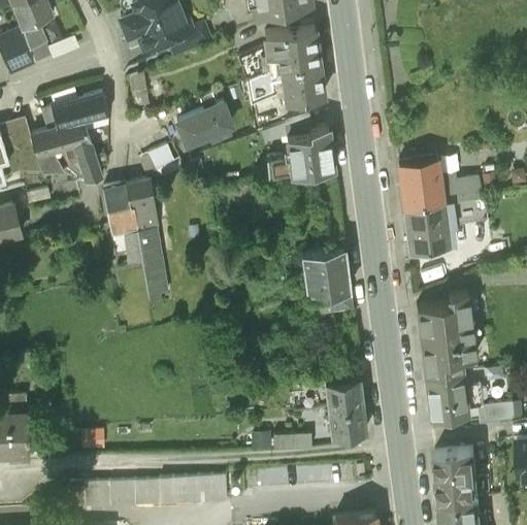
[(0,0),(0,8),(12,3),(10,0),(0,0)]
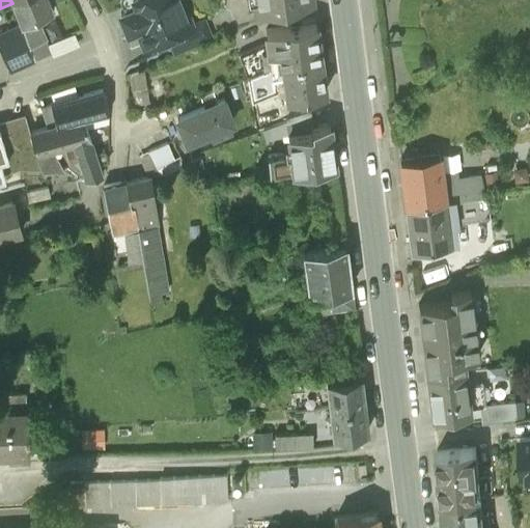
[(18,0),(12,3),(23,26),(34,60),(51,55),(47,46),(45,40),(46,39),(37,20),(53,14),(48,0),(18,0)]
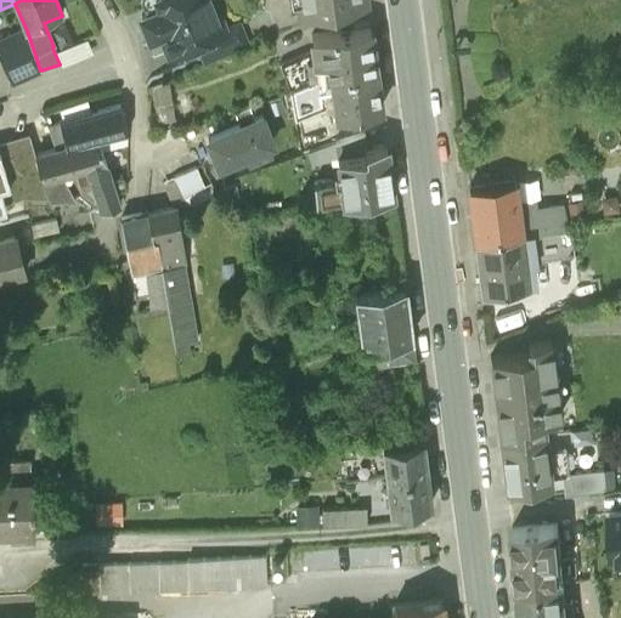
[(146,0),(152,12),(141,16),(150,38),(161,34),(169,56),(198,44),(226,33),(225,32),(213,0),(146,0)]
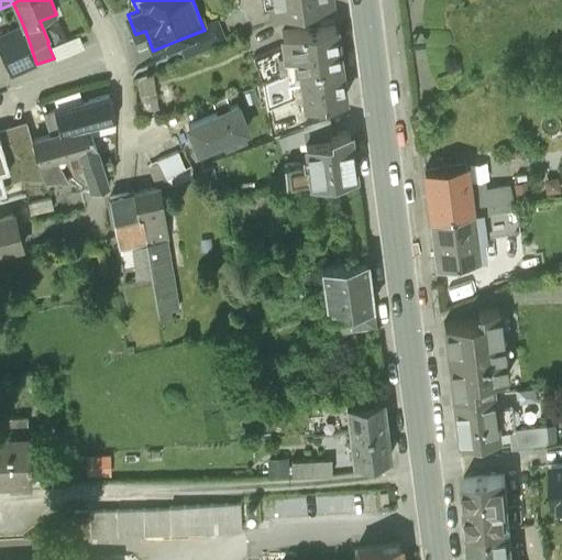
[(217,24),(204,29),(205,30),(179,40),(186,54),(222,40),(217,24)]
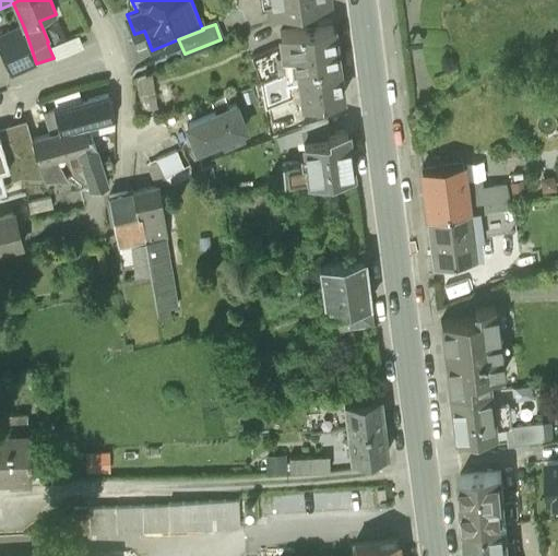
[(294,69),(298,68),(337,62),(333,24),(281,32),(282,46),(284,56),(292,55),(294,69)]
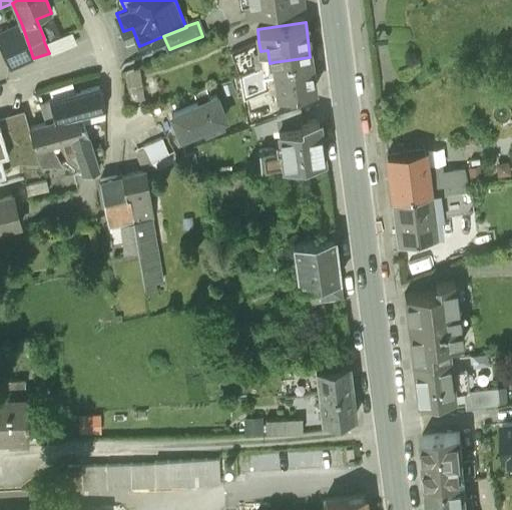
[(15,66),(33,58),(22,25),(0,35),(0,43),(5,54),(9,52),(15,66)]
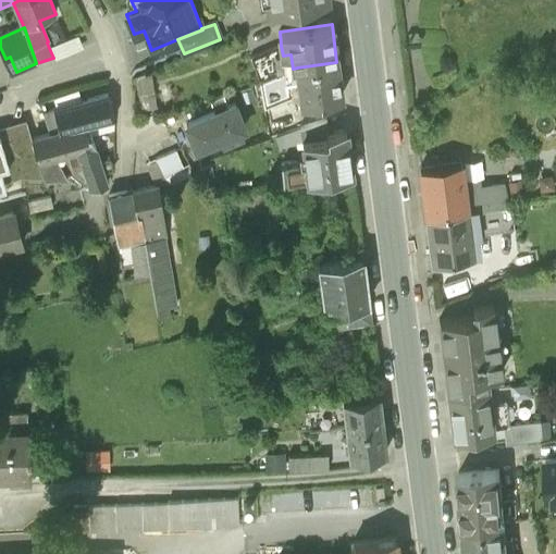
[(77,37),(49,48),(53,58),(54,60),(82,49),(77,37)]
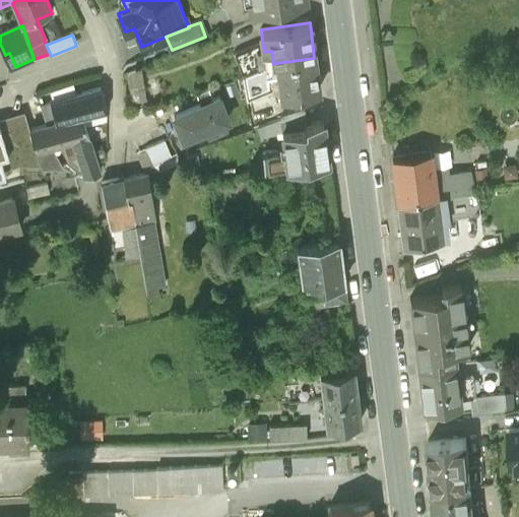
[(234,54),(242,75),(273,64),(271,51),(264,52),(262,43),(234,54)]
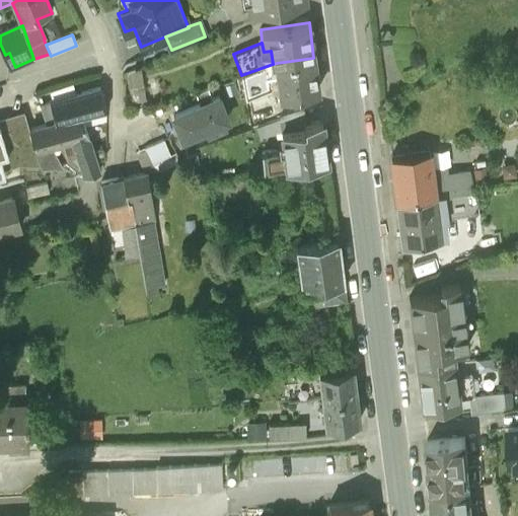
[(318,91),(313,58),(277,63),(279,82),(281,96),(291,95),(291,100),(306,98),(304,93),(318,91)]
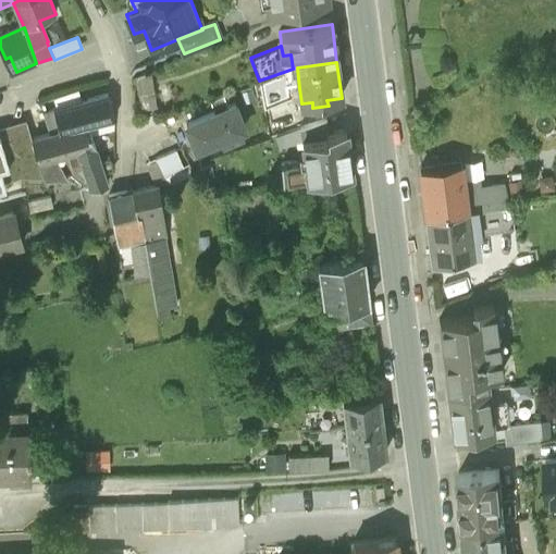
[(299,88),(297,68),(293,69),(259,81),(263,108),(291,97),(291,90),(299,88)]
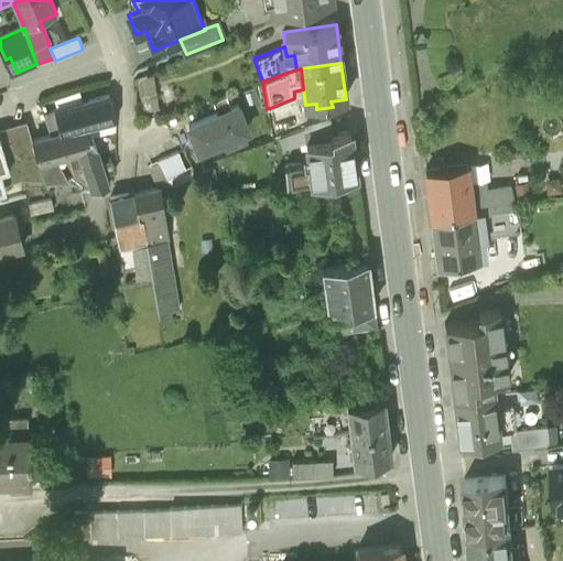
[(160,111),(154,72),(140,77),(144,112),(160,111)]
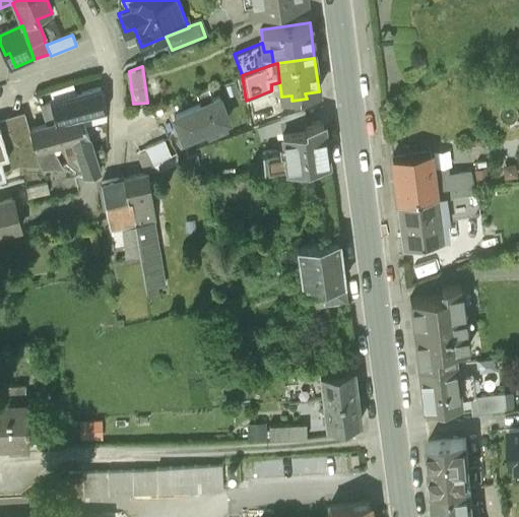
[(50,103),(55,123),(75,118),(83,116),(106,112),(101,88),(50,103)]
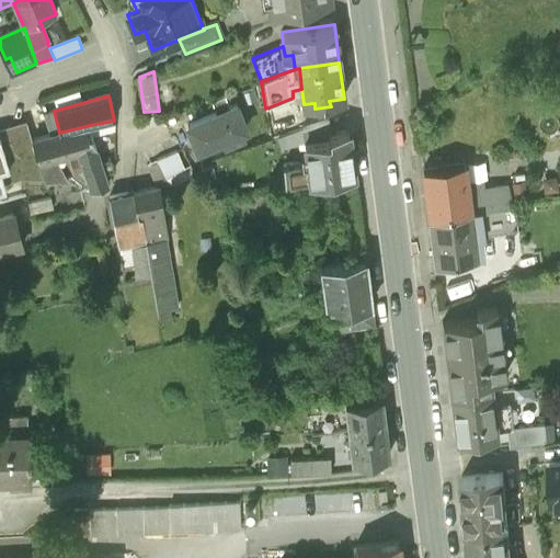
[(237,106),(187,125),(197,149),(246,131),(237,106)]
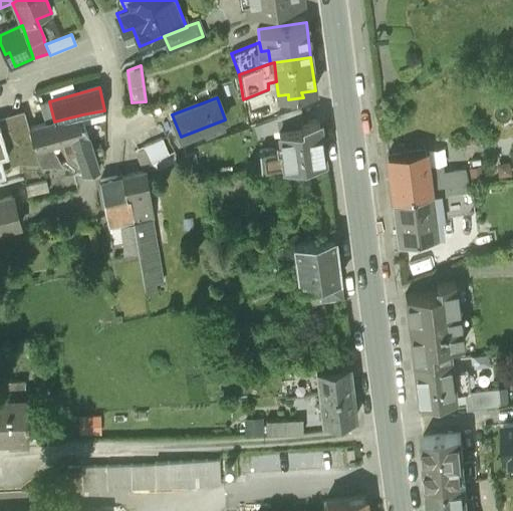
[(39,104),(44,124),(54,121),(49,101),(39,104)]
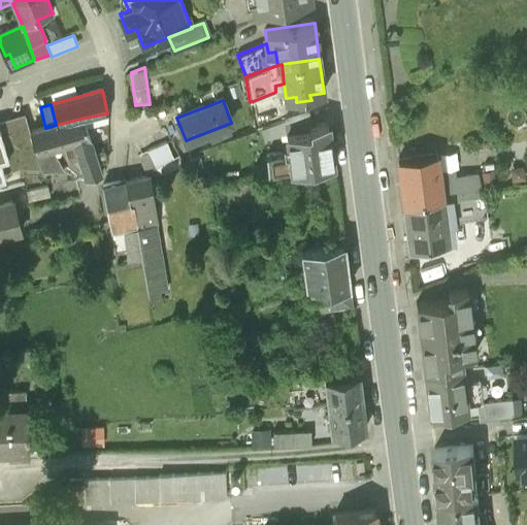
[(286,133),(310,130),(310,125),(311,125),(309,112),(284,121),(286,133)]
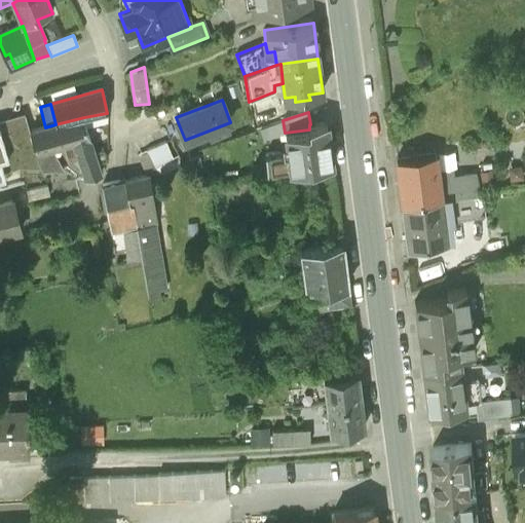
[(84,117),(76,119),(81,140),(75,142),(86,179),(101,175),(97,162),(105,160),(102,150),(94,151),(84,117)]
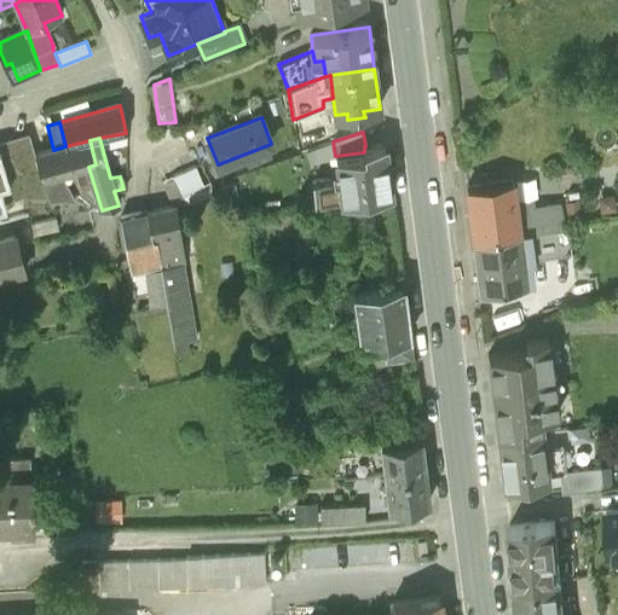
[(42,181),(61,175),(73,168),(88,167),(96,164),(90,140),(65,146),(53,150),(35,160),(42,181)]
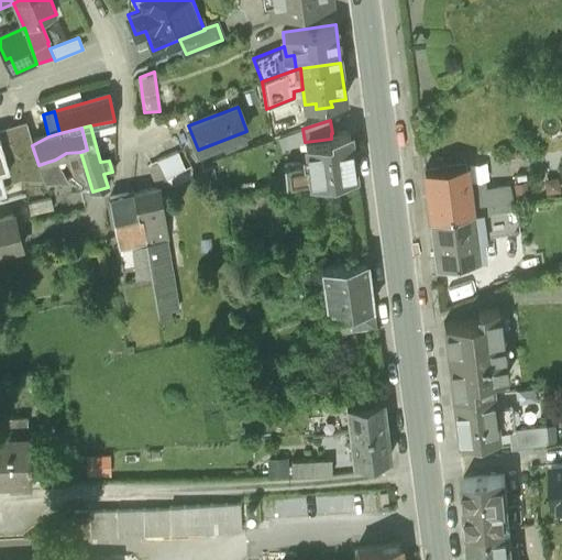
[(39,165),(32,145),(28,129),(0,136),(0,190),(6,189),(4,185),(21,180),(44,180),(39,165)]
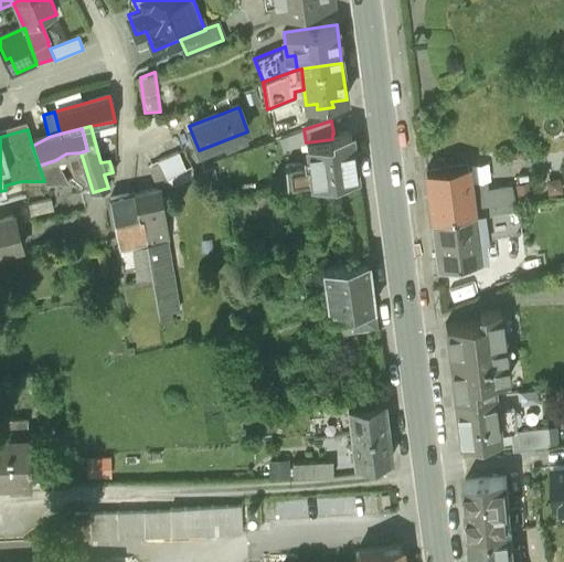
[(355,177),(350,131),(333,134),(332,134),(332,139),(306,142),(309,168),(306,171),(299,166),(286,168),(287,186),(355,177)]
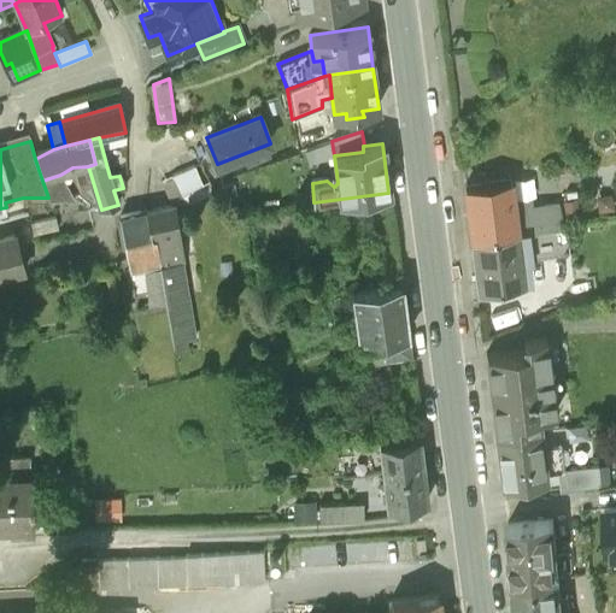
[(194,168),(160,181),(169,202),(181,198),(186,210),(217,195),(210,182),(201,184),(194,168)]
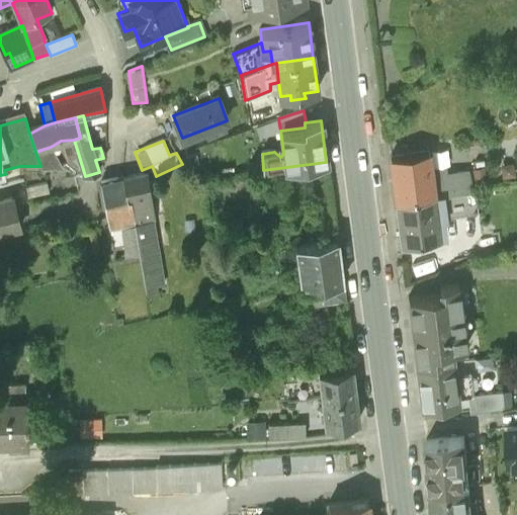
[(62,170),(51,147),(35,152),(40,166),(40,168),(62,170)]
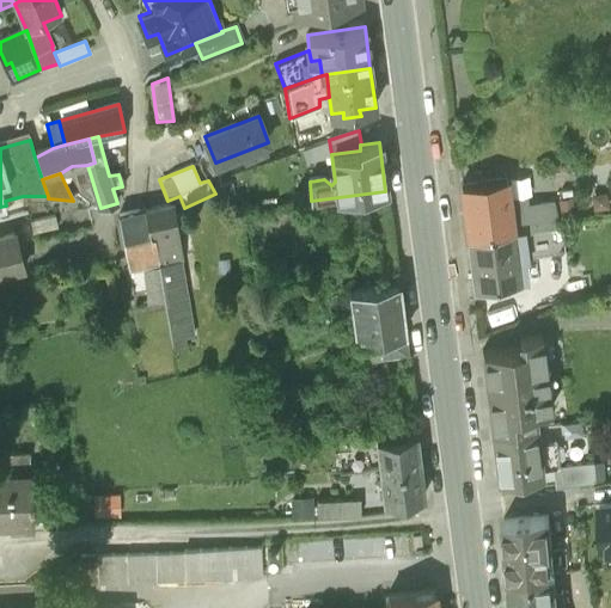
[(462,188),(469,239),(513,233),(509,203),(507,183),(462,188)]
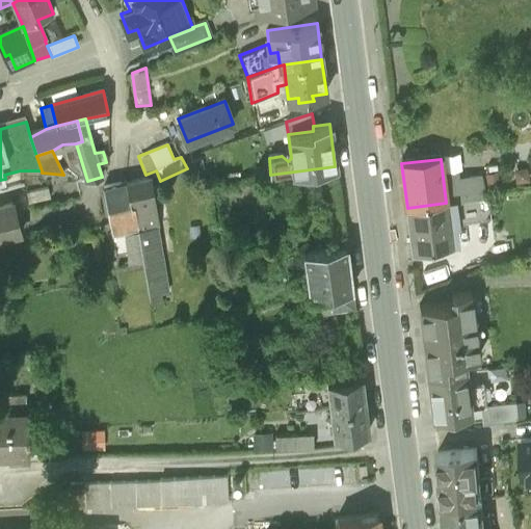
[(458,175),(443,177),(446,203),(453,202),(484,197),(504,194),(503,180),(505,180),(503,169),(481,173),(481,178),(459,181),(458,175)]
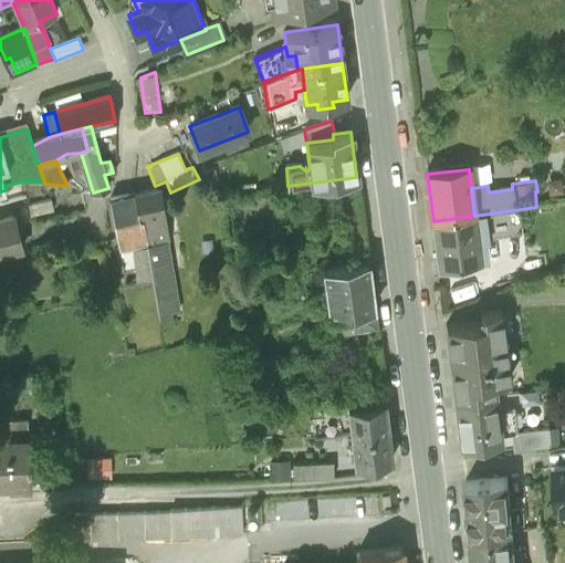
[(161,189),(135,195),(137,218),(142,247),(166,241),(169,241),(161,189)]
